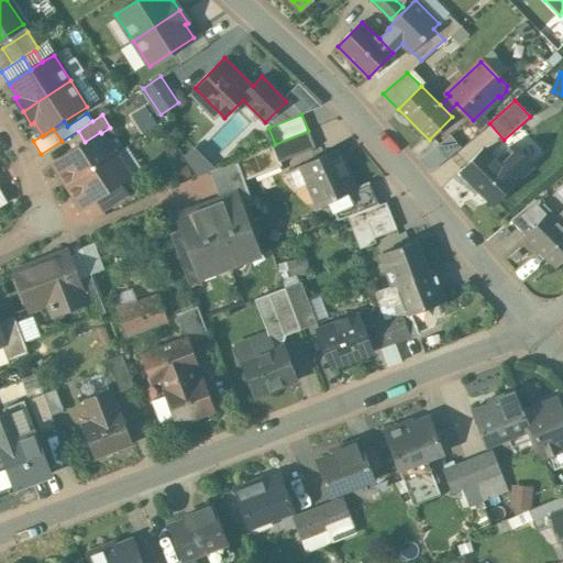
[(275,144),(236,161),(244,180),(280,166),(279,163),(315,148),(308,131),(275,144)]
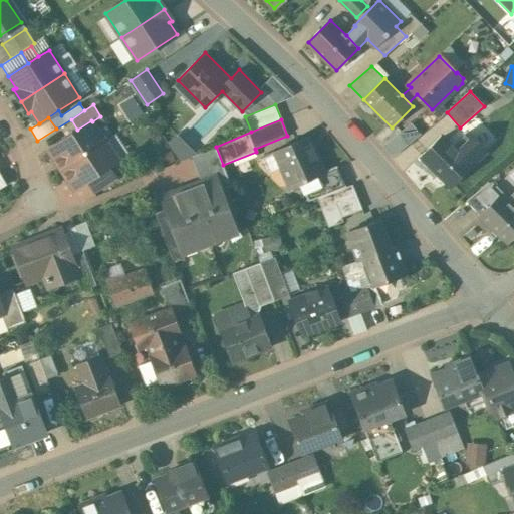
[(77,130),(52,147),(65,167),(104,141),(92,121),(91,120),(77,130)]
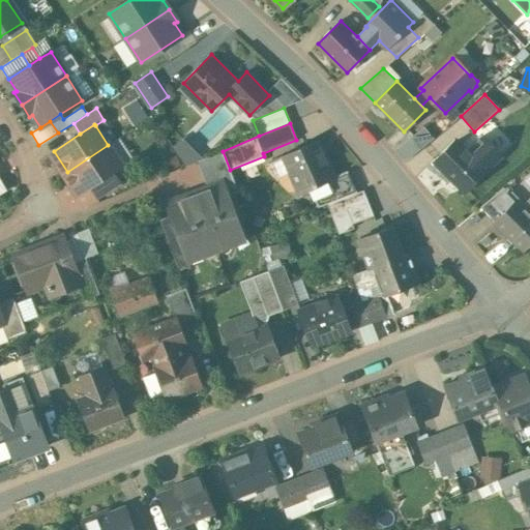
[(428,125),(398,147),(407,159),(437,138),(428,125)]
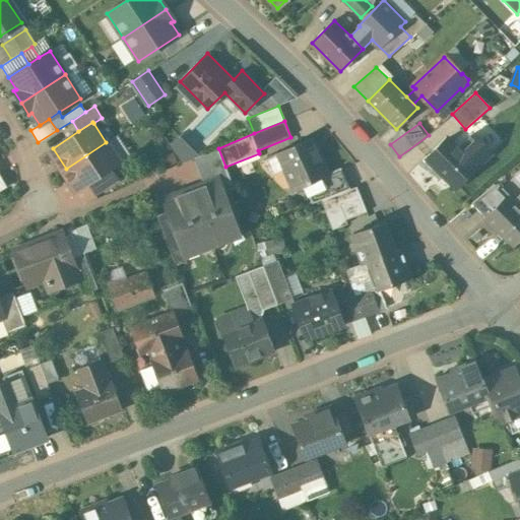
[(186,133),(172,140),(183,161),(196,154),(186,133)]
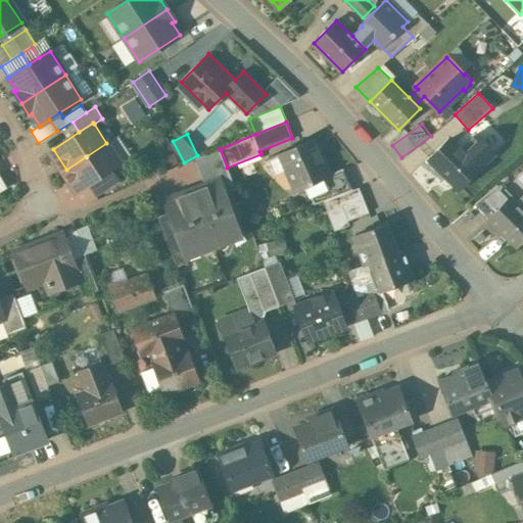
[(493,152),(475,134),(473,136),(478,140),(465,153),(479,168),(493,152)]
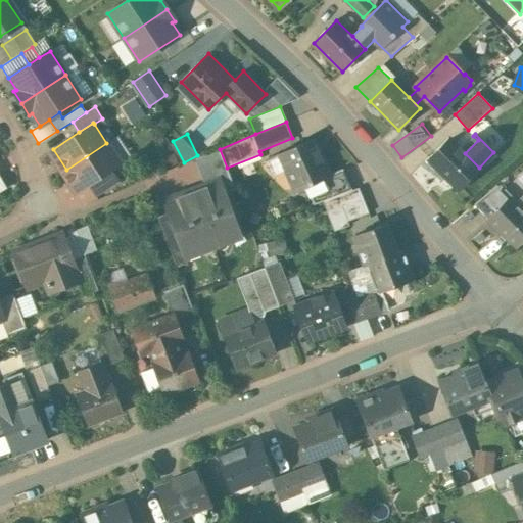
[(313,139),(279,154),(296,191),(305,187),(329,177),(329,175),(313,139)]
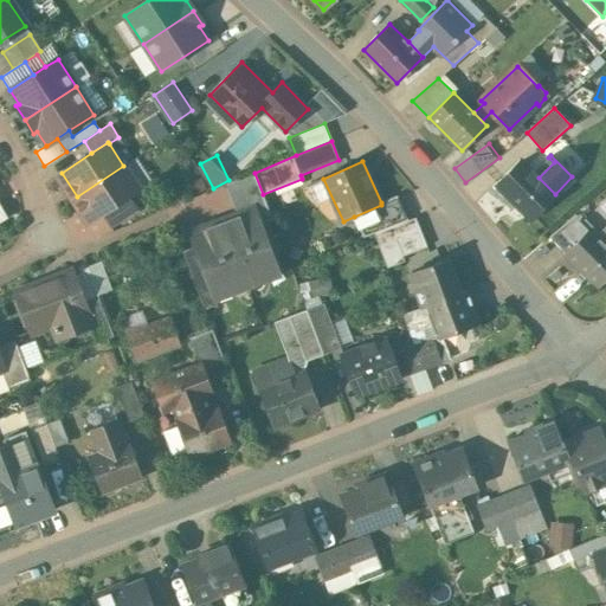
[(522,161),(498,185),(532,218),(555,194),(539,178),(522,161)]
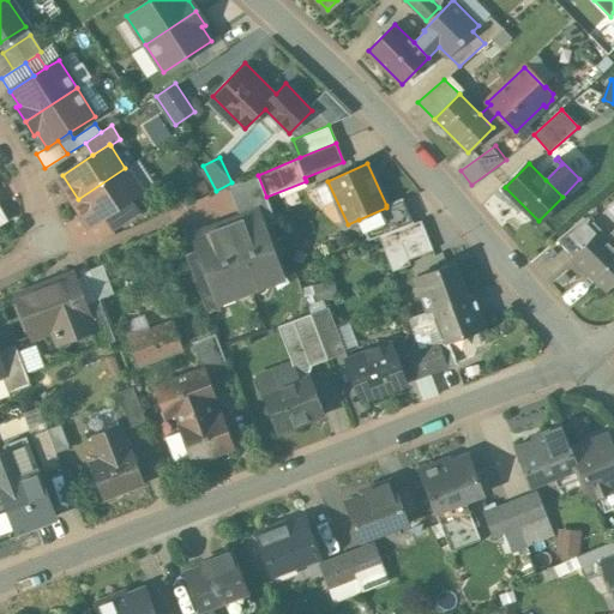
[(125,168),(78,199),(95,223),(103,217),(131,199),(142,192),(125,168)]
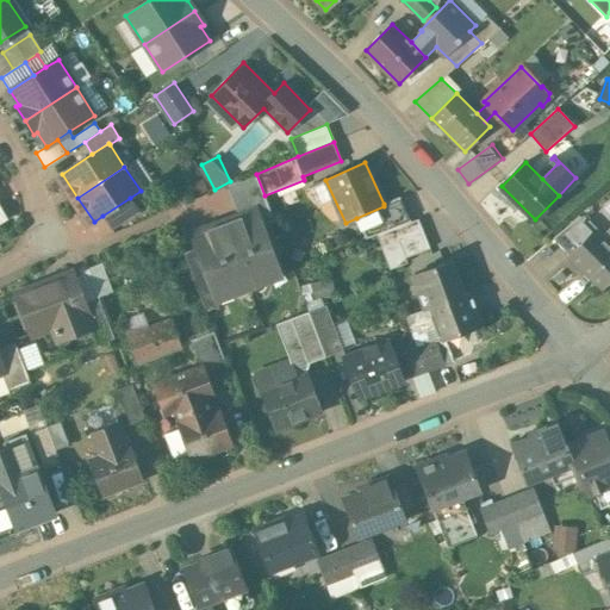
[(256,174),(226,186),(240,218),(254,212),(260,226),(274,221),(265,195),(256,174)]
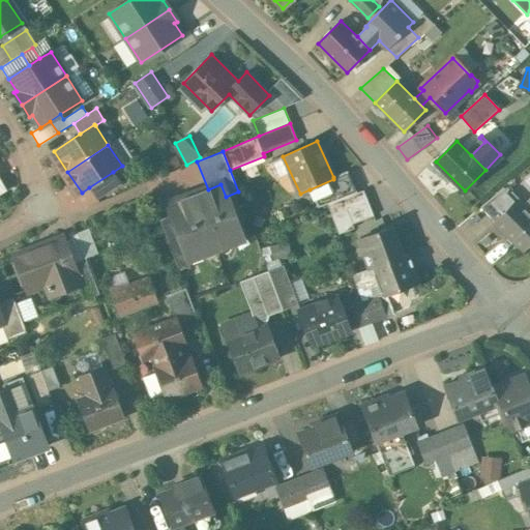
[(347,171),(333,177),(333,179),(310,189),(318,207),(327,204),(357,193),(347,171)]
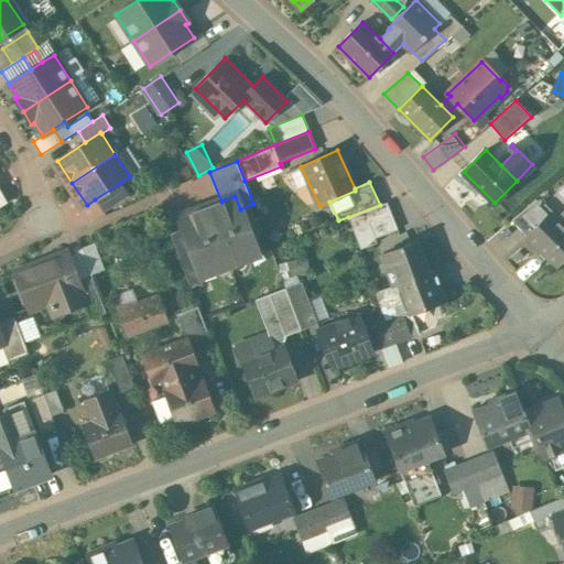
[(120,183),(95,199),(102,210),(128,194),(120,183)]
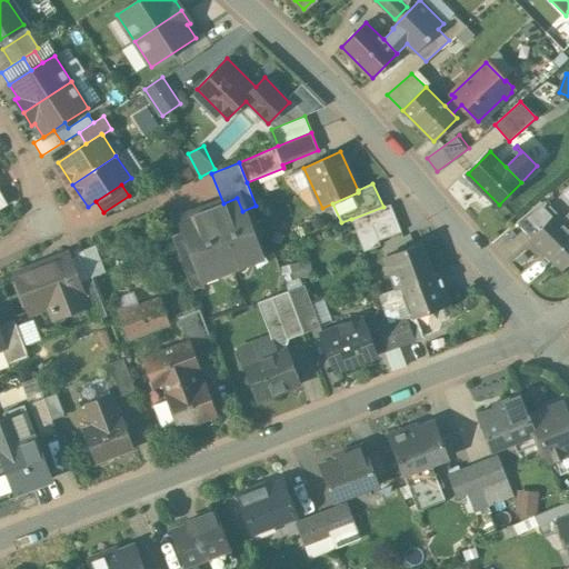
[(223,203),(209,209),(229,261),(257,250),(242,211),(237,198),(223,203)]
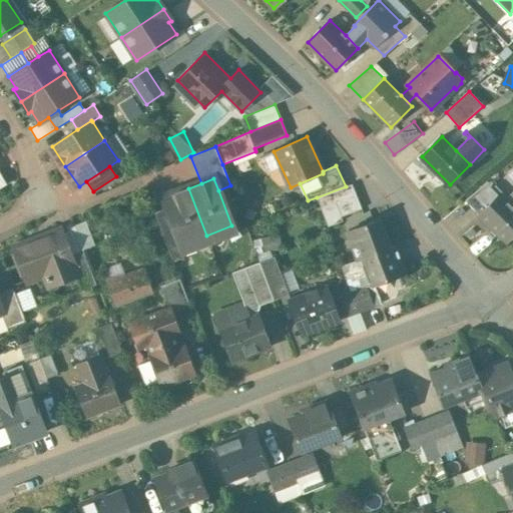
[(512,207),(506,200),(488,181),(466,200),(479,214),(506,242),(512,235),(512,207)]
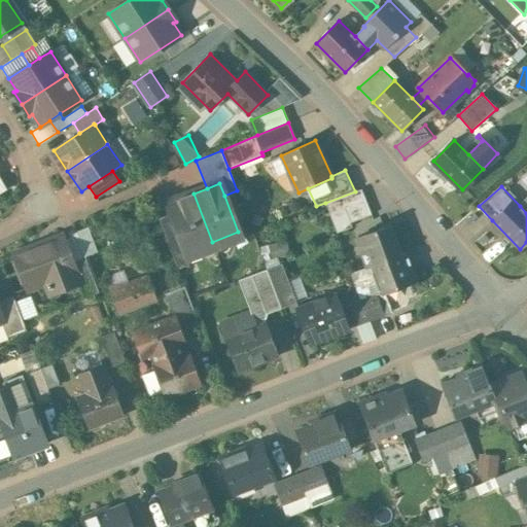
[(355,191),(325,203),(329,214),(345,209),(365,201),(361,189),(355,191)]
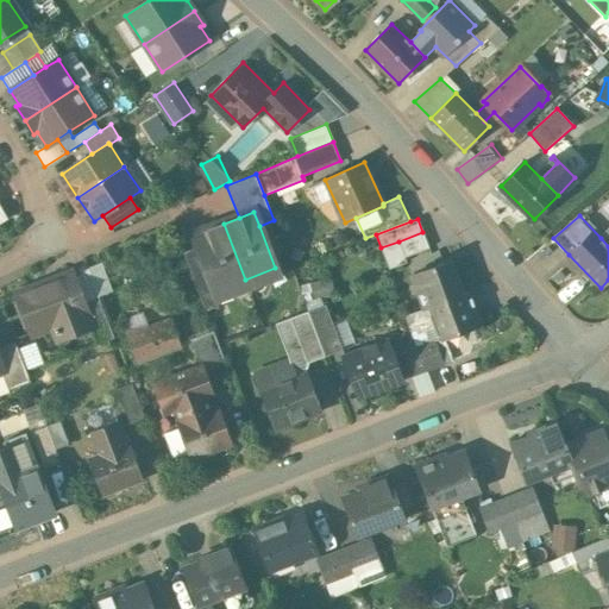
[(224,224),(194,236),(198,246),(214,290),(215,290),(245,280),(224,224)]
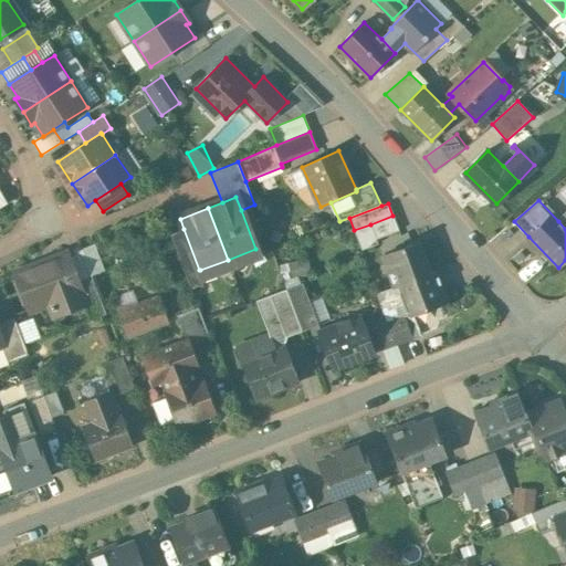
[(392,216),(370,224),(376,240),(398,231),(392,216)]
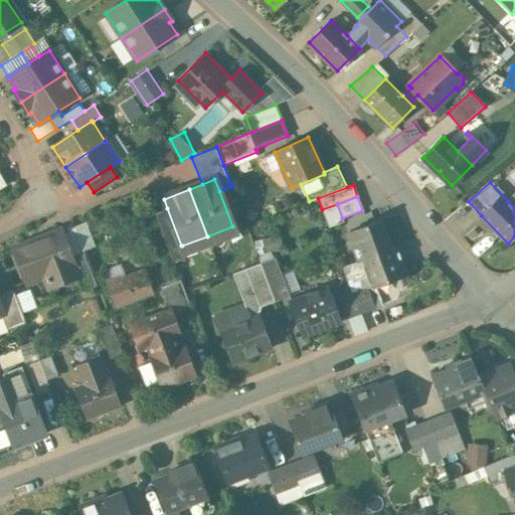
[(181,245),(167,208),(155,213),(174,263),(183,260),(185,254),(182,245),(181,245)]
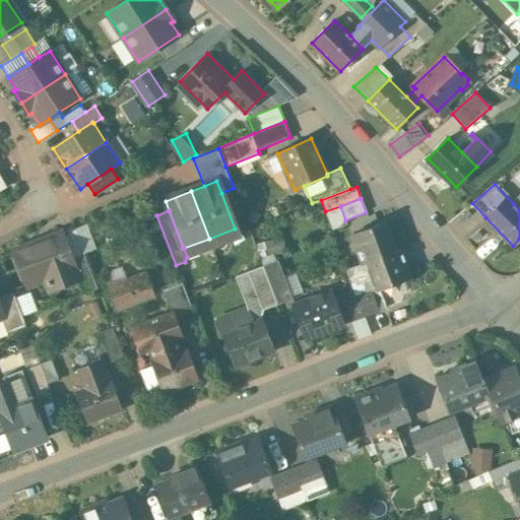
[(384,223),(351,236),(363,263),(368,261),(394,251),(384,223)]
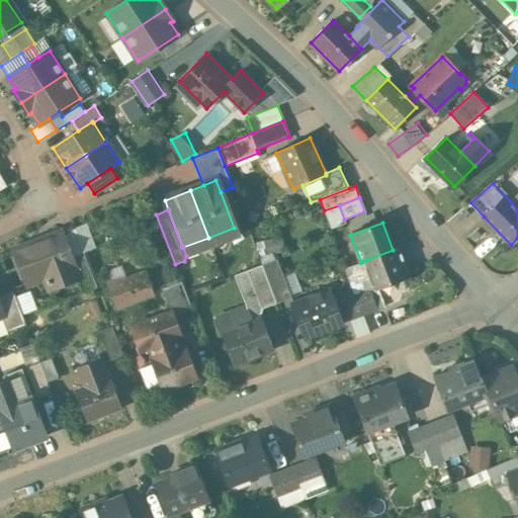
[(61,233),(14,250),(22,269),(20,270),(24,279),(25,279),(27,283),(46,277),(50,289),(78,279),(78,278),(70,256),(61,233)]
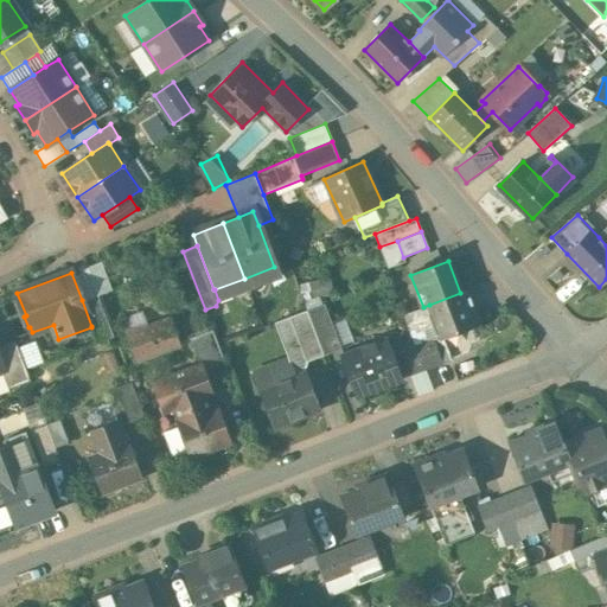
[(460,293),(429,305),(442,338),(480,324),(467,291),(460,293)]
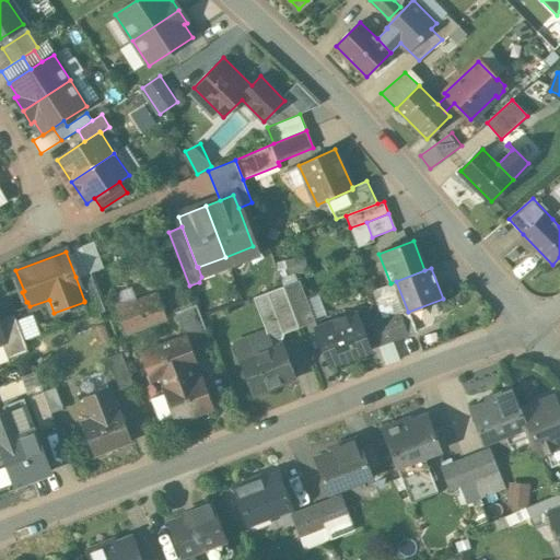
[(90,271),(76,277),(84,301),(84,302),(90,316),(105,311),(90,271)]
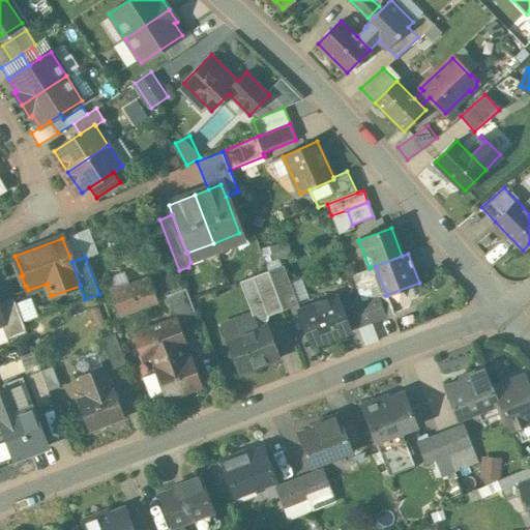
[(185,287),(165,295),(173,317),(176,316),(182,331),(200,325),(185,287)]
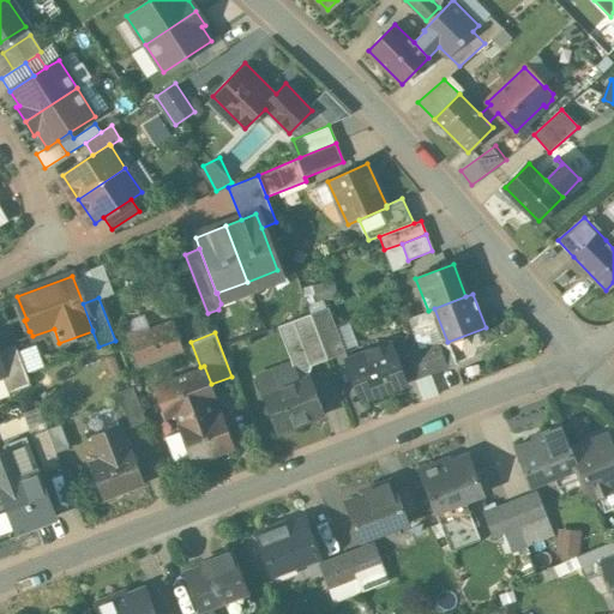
[(438,343),(421,348),(431,374),(447,368),(438,343)]
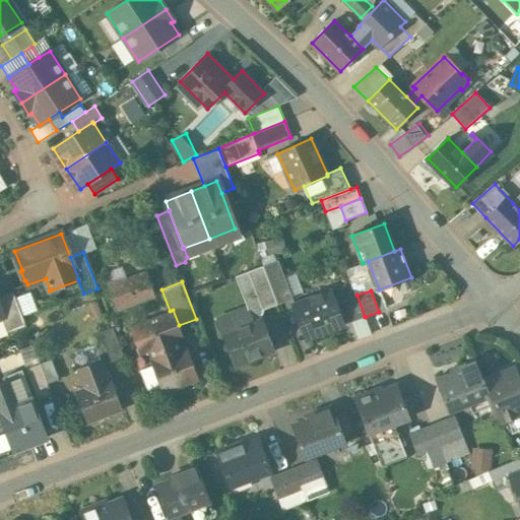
[(12,291),(0,297),(0,310),(2,316),(1,317),(7,333),(25,326),(12,291)]
